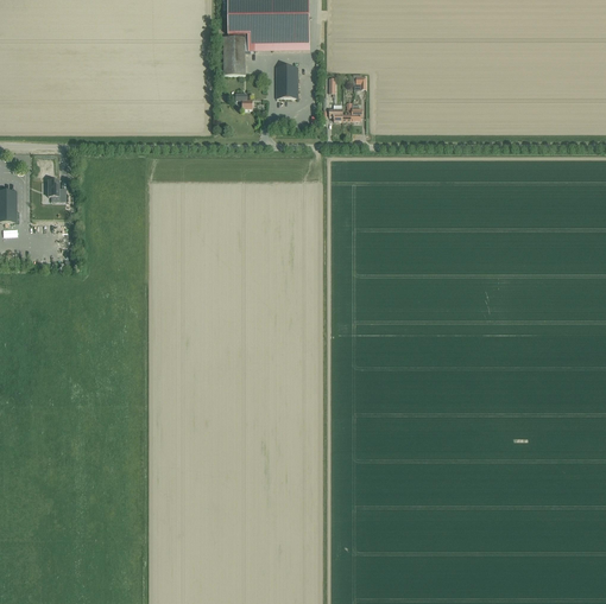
[(226,0),(227,35),(244,35),(244,36),(246,36),(247,42),(242,42),(242,51),(253,51),(253,43),(309,42),(308,0),(226,0)]
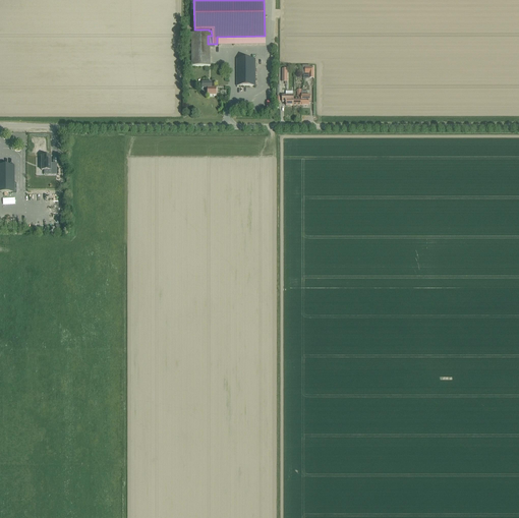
[(189,31),(190,63),(209,63),(208,44),(208,36),(212,36),(211,31),(209,31),(189,31)]
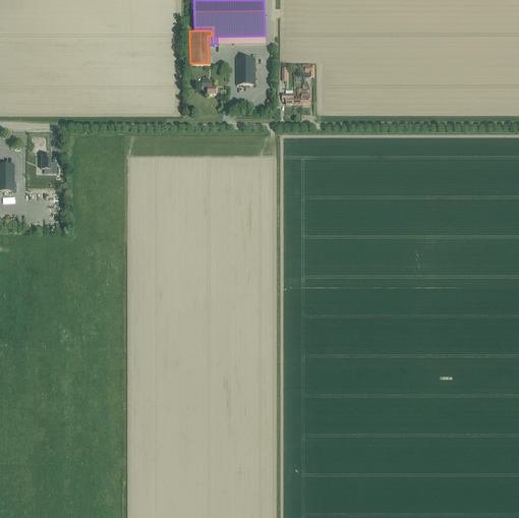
[(235,57),(235,83),(253,83),(253,57),(235,57)]
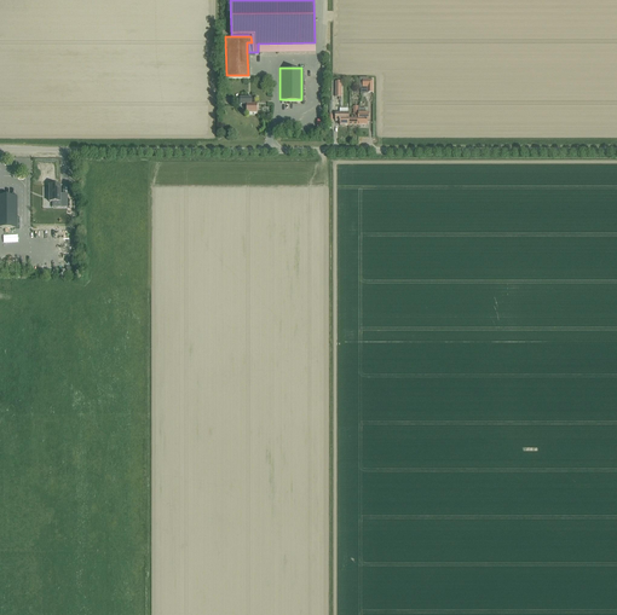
[(370,79),(361,77),(361,86),(364,86),(364,92),(370,92),(370,79)]
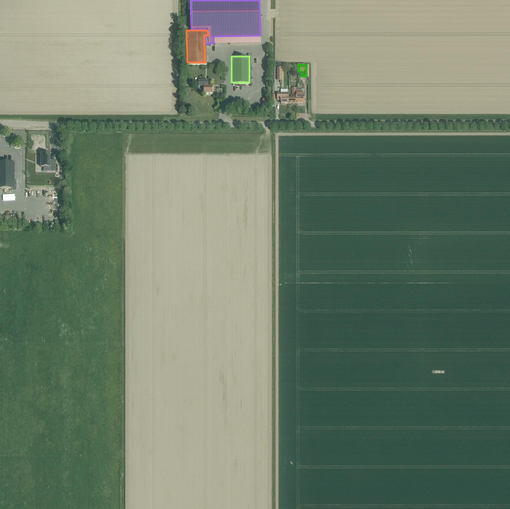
[(211,91),(211,84),(206,84),(206,79),(197,79),(197,84),(202,84),(202,91),(211,91)]
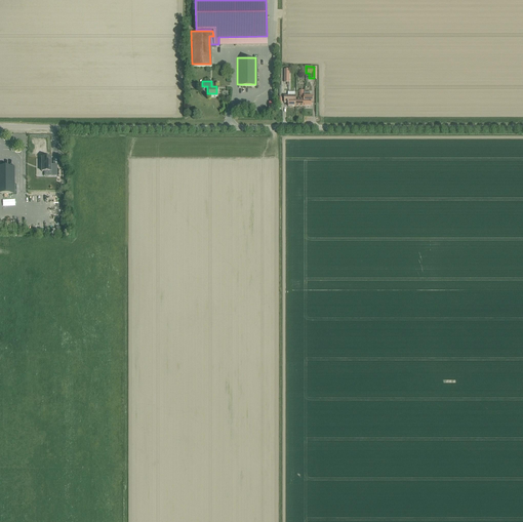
[(293,97),(293,93),(282,93),(282,99),(286,99),(286,104),(293,104),(293,97)]
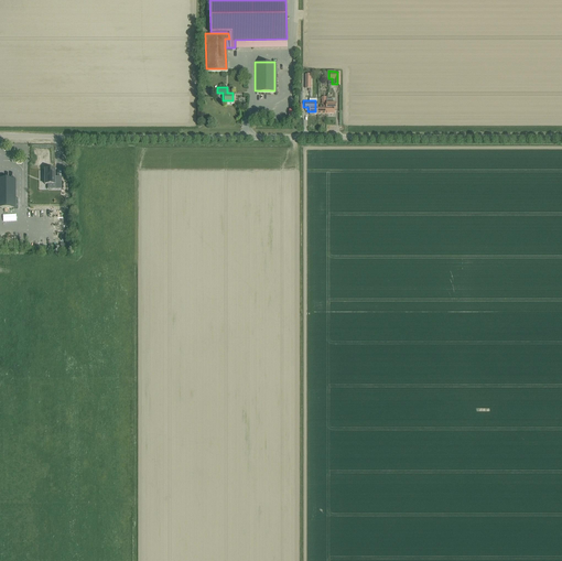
[(324,105),(324,111),(333,111),(333,105),(334,105),(334,100),(324,100),(324,105)]
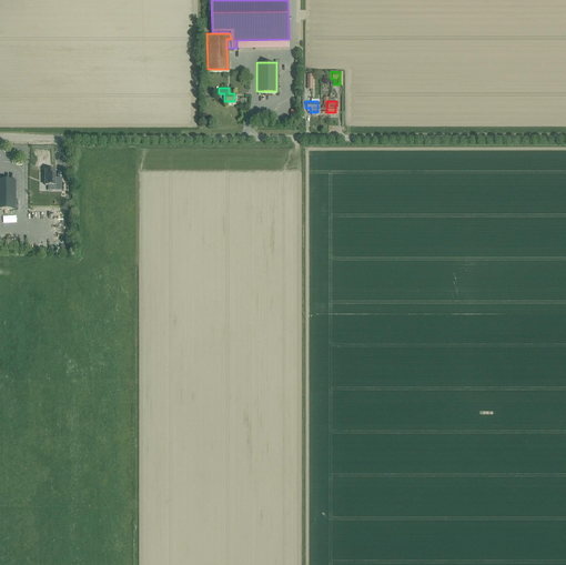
[(52,168),(42,168),(42,183),(46,183),(54,182),(54,187),(59,187),(59,177),(52,177),(52,174),(52,168)]
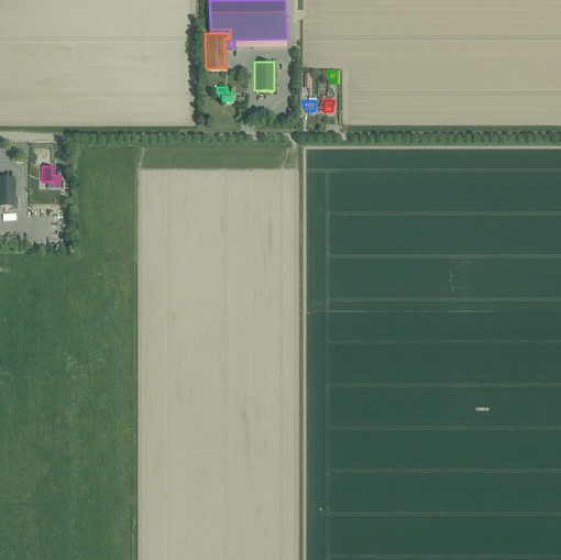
[(0,205),(13,205),(13,176),(0,176),(0,205)]
